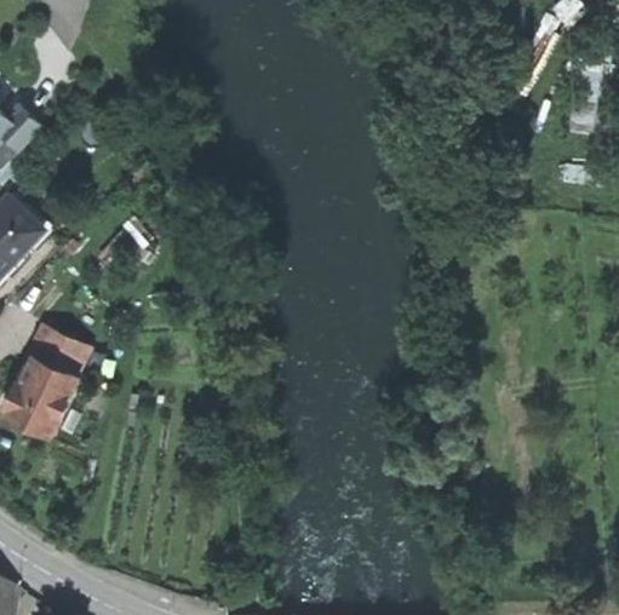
[(577,74),(579,133),(603,132),(601,73),(577,74)]
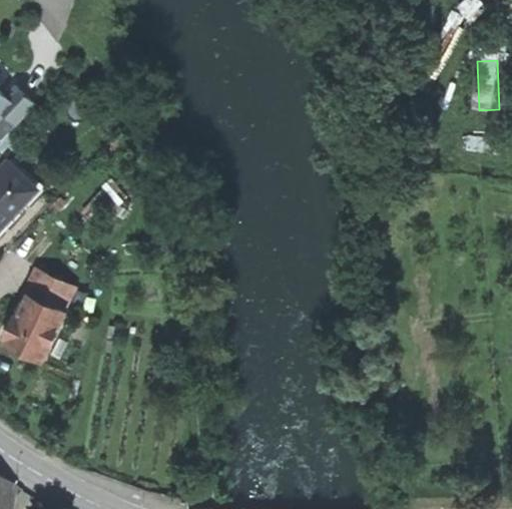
[(0,136),(2,138),(29,110),(0,82),(0,136)]
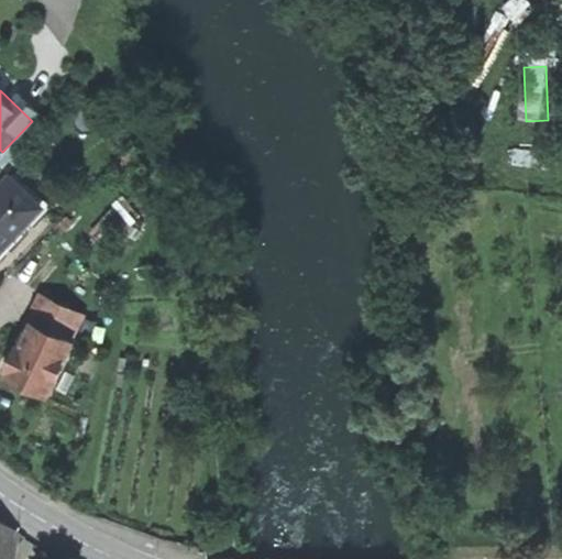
[(0,255),(44,209),(12,179),(0,192),(0,255)]
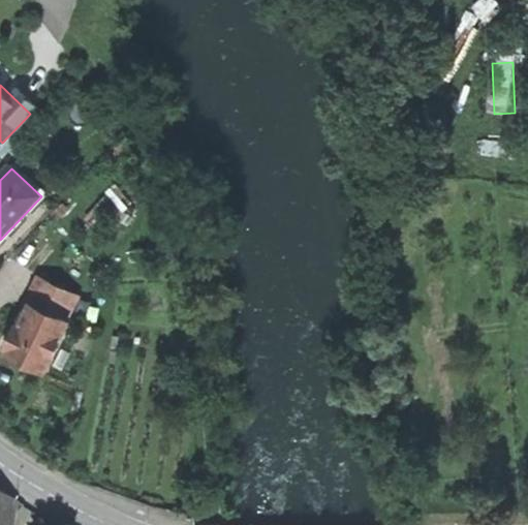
[(25,307),(28,309),(48,317),(49,315),(57,318),(68,294),(36,280),(25,307)]
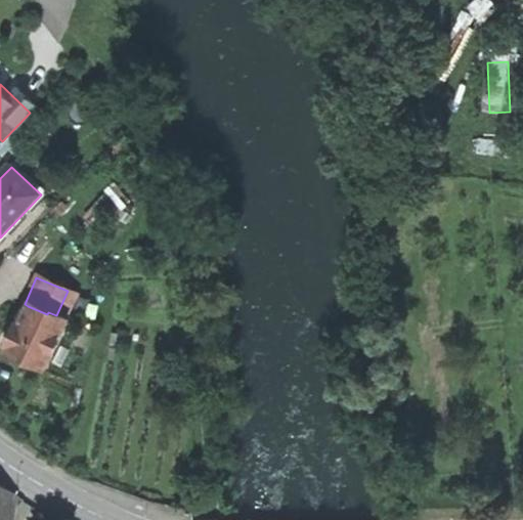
[(26,363),(45,372),(68,320),(56,315),(48,312),(47,314),(28,306),(18,327),(15,334),(11,332),(4,348),(8,350),(6,354),(26,363)]
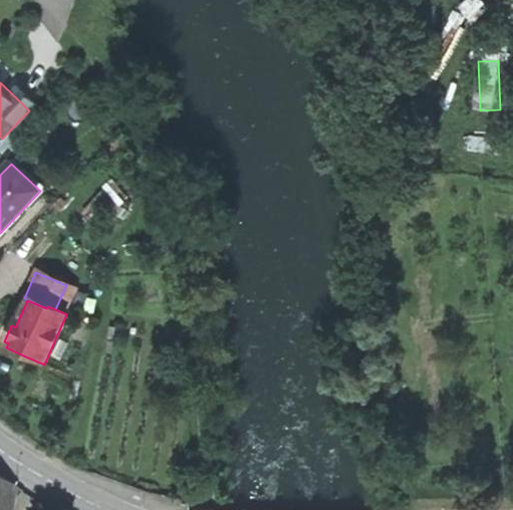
[(0,477),(0,504),(6,505),(5,509),(16,509),(19,488),(0,477)]
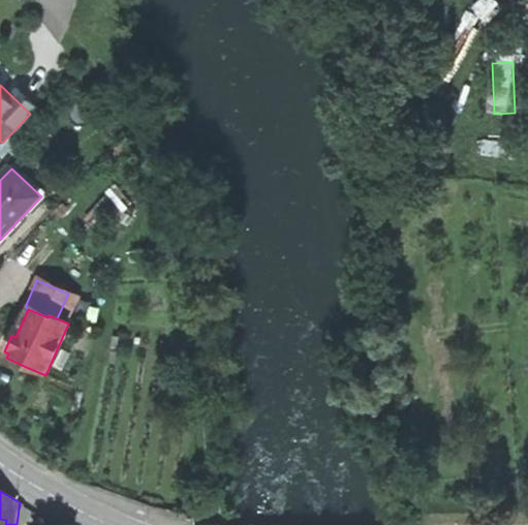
All buildings are outlined.
